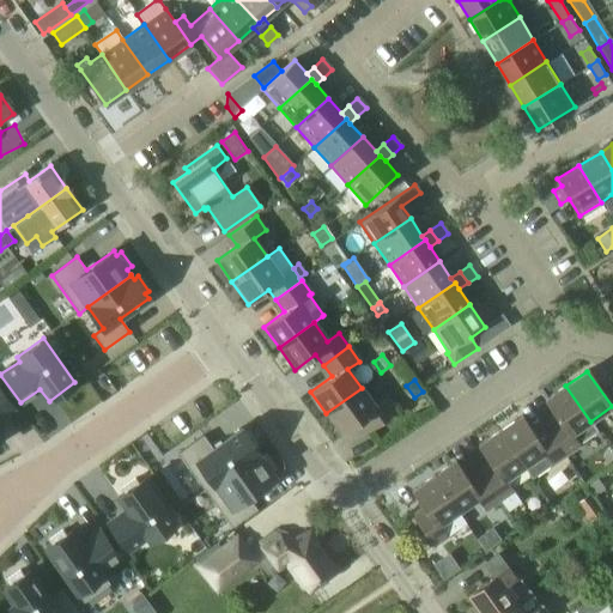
[(565,386),(544,401),(558,422),(546,430),(565,456),(580,447),(581,445),(580,444),(596,431),(590,422),(565,386)]
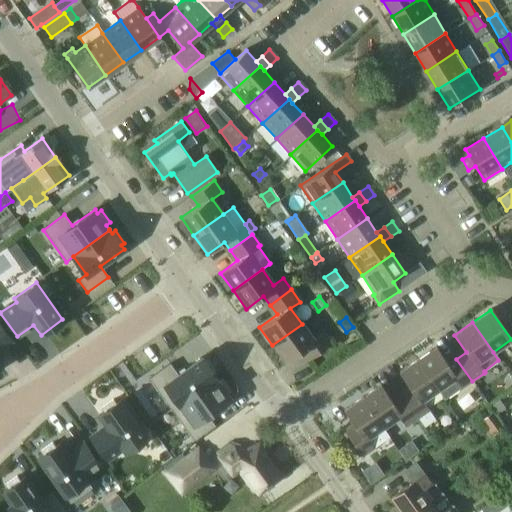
[(302,324),(272,345),(285,363),(303,350),(310,359),(330,345),(322,333),(313,339),(302,324)]
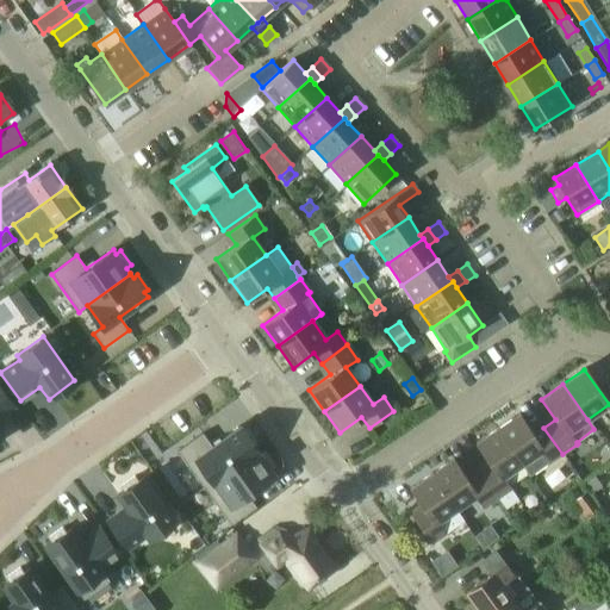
[(0,434),(4,433),(0,428),(0,415),(13,406),(0,387),(0,434)]
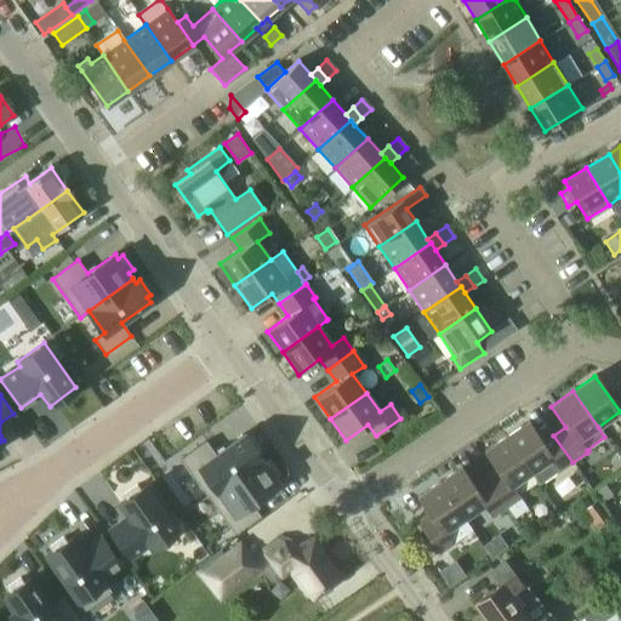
[(529,421),(506,437),(531,473),(540,485),(558,472),(573,462),(553,436),(543,443),(529,421)]
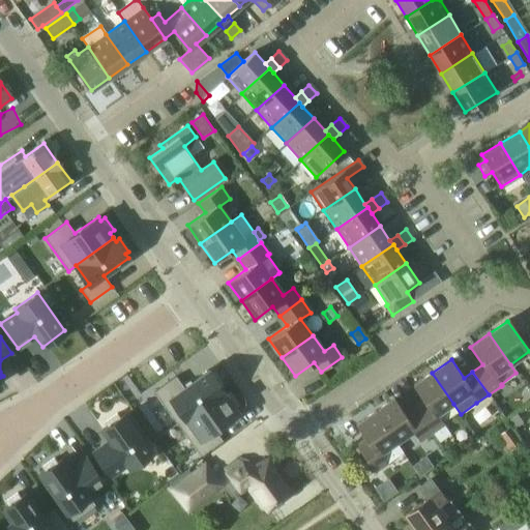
[(176,376),(154,391),(177,424),(178,424),(177,423),(223,391),(221,387),(224,385),(214,373),(211,375),(208,371),(184,387),(176,376)]
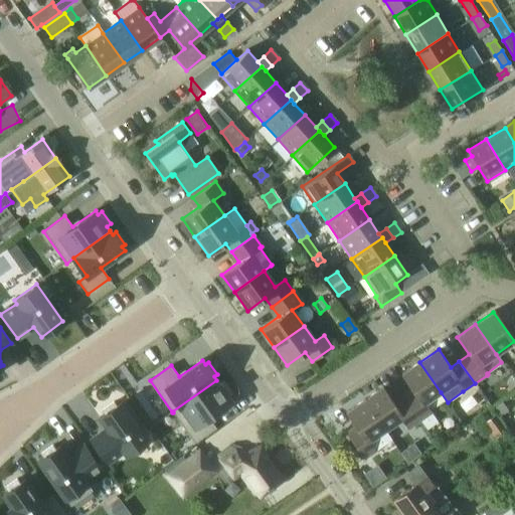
[(419,362),(400,375),(412,393),(403,399),(419,421),(432,413),(424,403),(441,392),(419,362)]
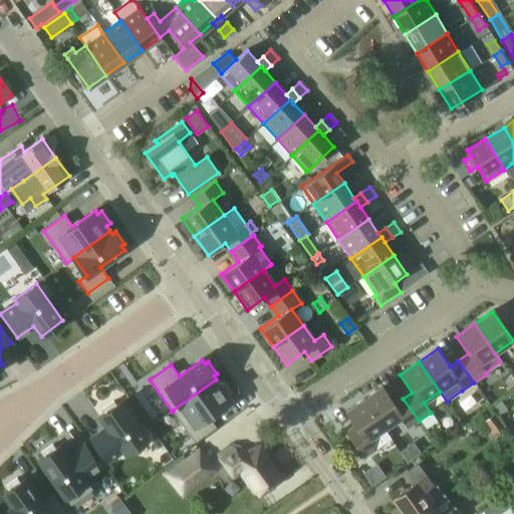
[(216,379),(172,411),(173,412),(194,442),(216,427),(208,416),(230,400),(228,397),(232,394),(223,381),(219,383),(217,380),(216,379)]
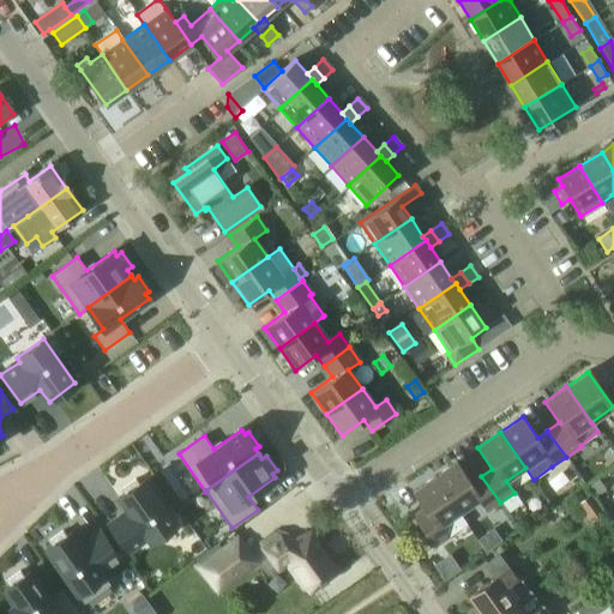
[(455,463),(433,477),(458,515),(476,501),(485,513),(500,503),(481,476),(470,485),(455,463)]
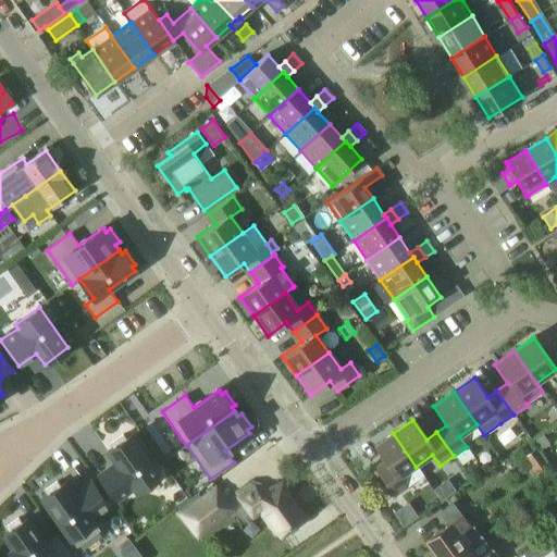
[(393,433),(373,447),(386,466),(376,473),(393,497),(406,489),(398,478),(416,467),(393,433)]
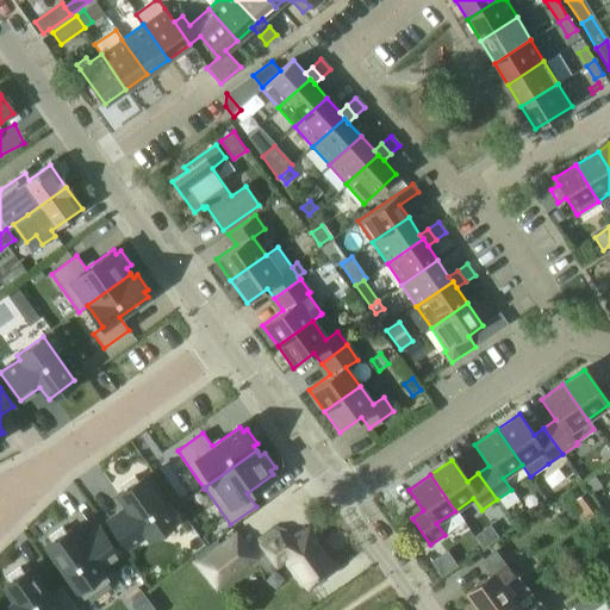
[(585,483),(592,493),(602,486),(595,477),(585,483)]
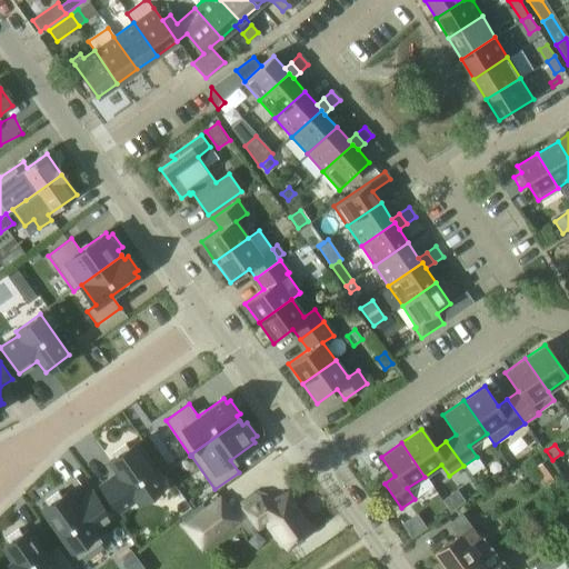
[(117,475),(100,487),(118,513),(136,500),(138,503),(163,486),(133,446),(109,462),(117,475)]
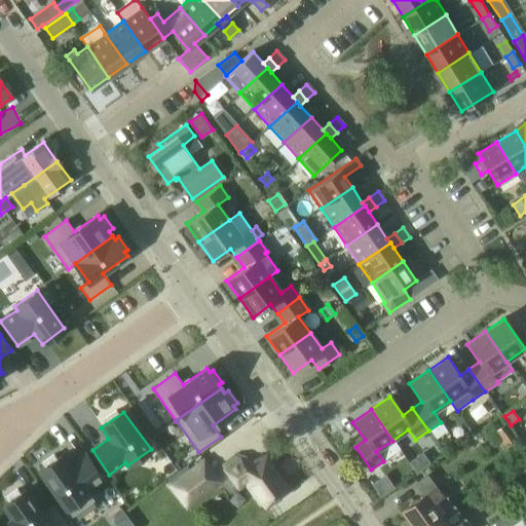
[(504,447),(516,439),(504,424),(493,433),(504,447)]
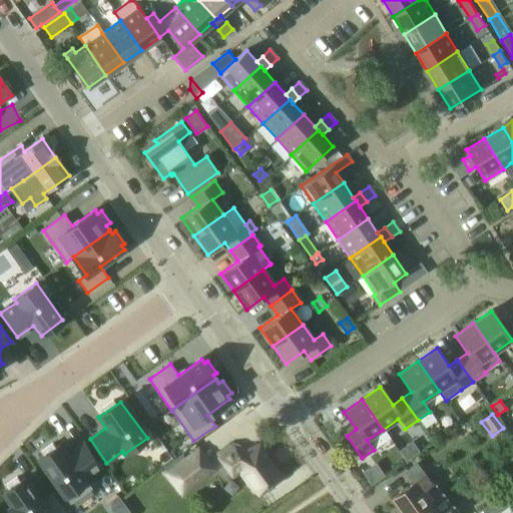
[(43,456),(38,459),(70,504),(92,489),(84,478),(100,466),(83,443),(71,451),(72,453),(68,456),(60,444),(55,447),(52,444),(40,452),(43,456)]
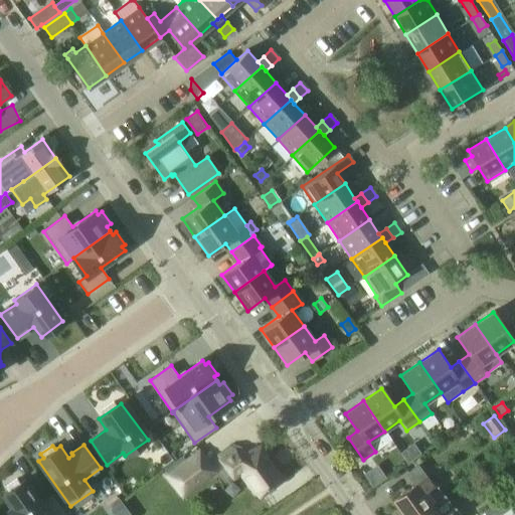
[(260,496),(281,481),(267,463),(262,454),(263,451),(254,449),(253,451),(245,456),(238,452),(239,448),(232,445),(218,456),(221,460),(219,462),(232,478),(238,474),(252,494),(256,492),(260,496)]
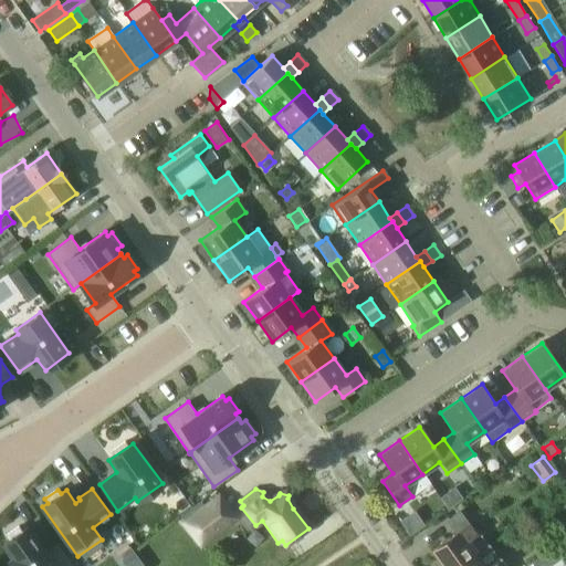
[(220,493),(182,522),(202,548),(240,519),(220,493)]
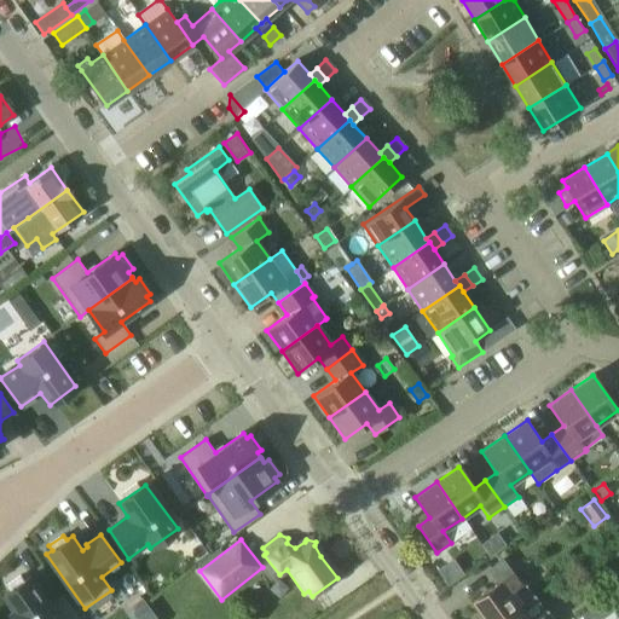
[(498,582),(472,601),(484,618),(501,618),(518,607),(532,597),(533,596),(522,580),(519,583),(503,560),(490,570),(498,582)]
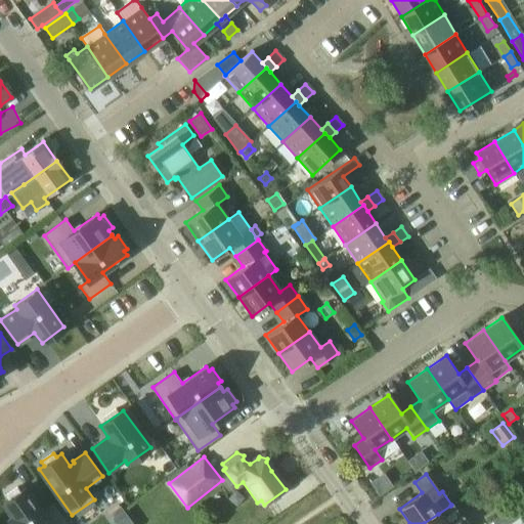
[(9,507),(4,511),(14,523),(13,523),(66,523),(55,509),(44,517),(27,494),(22,497),(18,494),(6,504),(9,507)]
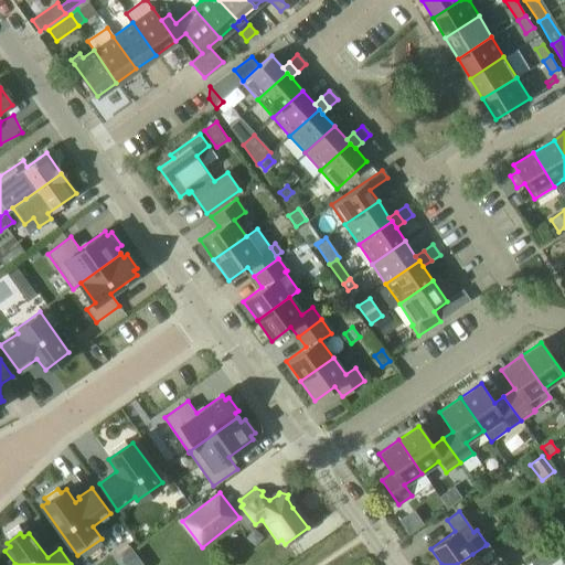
[(472,554),(457,564),(550,564),(564,554),(564,541),(563,539),(529,563),(525,564),(503,564),(490,546),(488,543),(487,544),(486,545),(472,554)]
